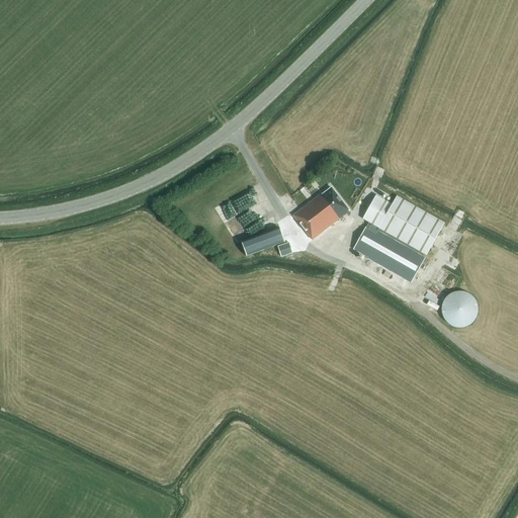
[(293,216),(307,233),(308,233),(313,240),(349,211),(331,188),(322,195),(322,194),(293,216)]
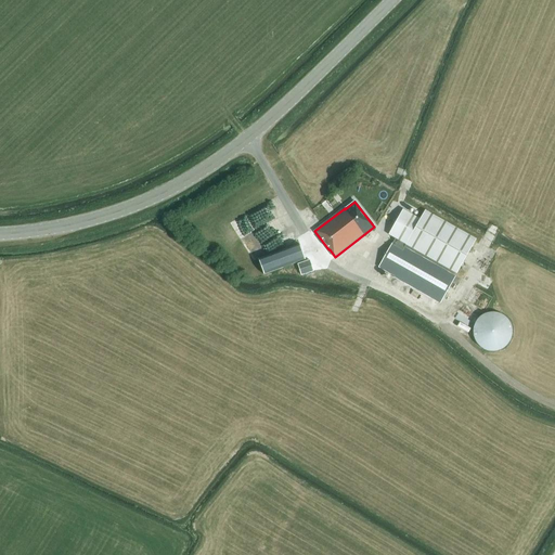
[(394,243),(404,249),(405,245),(456,274),(476,240),(426,210),(421,220),(403,209),(389,235),(396,239),(394,243)]
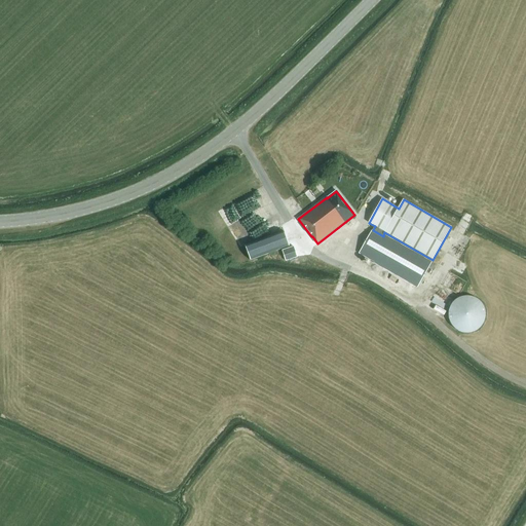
[(430,263),(373,230),(360,254),(417,287),(430,263)]
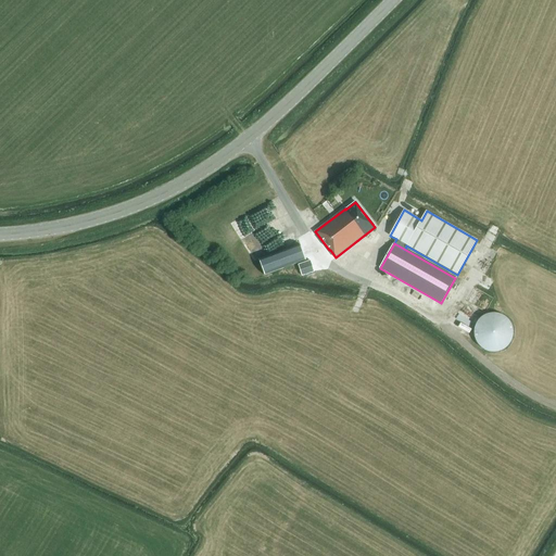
[(258,260),(264,275),(306,260),(301,244),(258,260)]
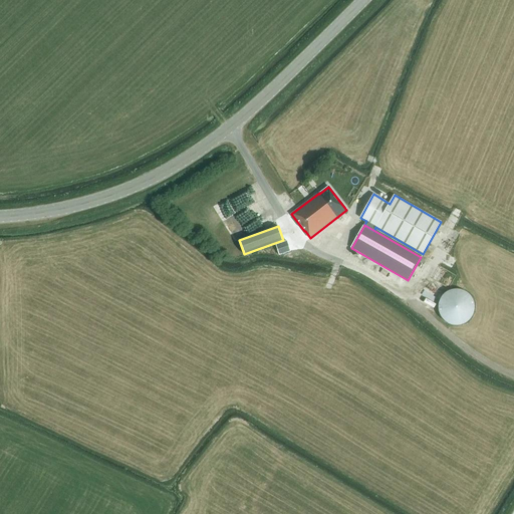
[(287,241),(275,245),(279,255),(283,253),(284,257),(291,254),(287,241)]
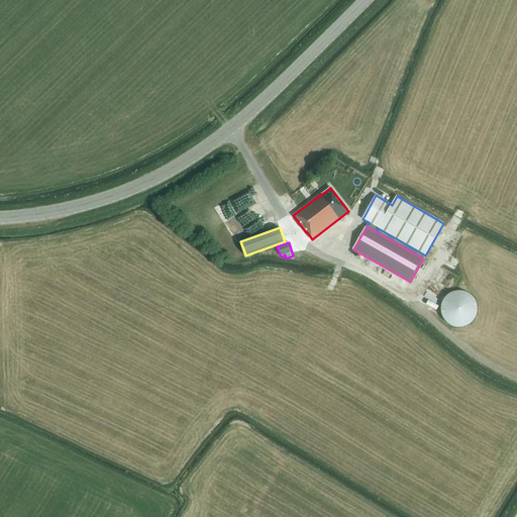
[(456,327),(458,327),(460,327),(462,327),(463,327),(466,326),(468,325),(469,325),(470,324),(472,323),(473,321),(474,320),(475,319),(476,317),(476,315),(477,314),(477,312),(477,310),(477,309),(477,307),(477,305),(477,304),(476,302),(475,301),(474,299),(473,298),(472,297),(471,295),(470,294),(468,293),(467,293),(464,292),(462,292),(461,291),(458,291),(457,291),(455,291),(453,292),(452,292),(450,293),(449,294),(447,295),(446,296),(445,297),(444,299),(443,300),(442,302),(441,303),(441,305),(440,306),(440,308),(440,310),(440,311),(441,313),(441,315),(442,316),(442,318),(443,319),(444,321),(445,322),(447,323),(448,324),(449,325),(451,326),(453,326),(454,327),(456,327)]
